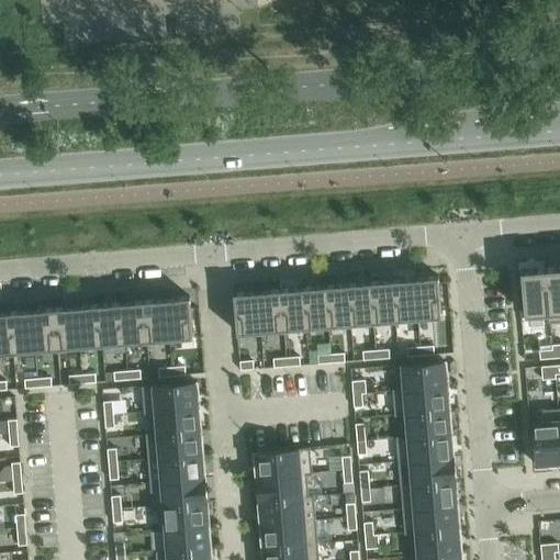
[(559,268),(545,270),(549,325),(559,324),(559,268)]
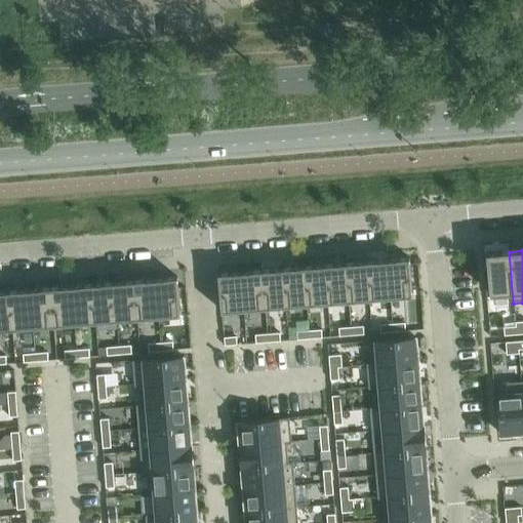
[(509,252),(486,254),(489,300),(511,298),(511,304),(513,304),(509,252)]
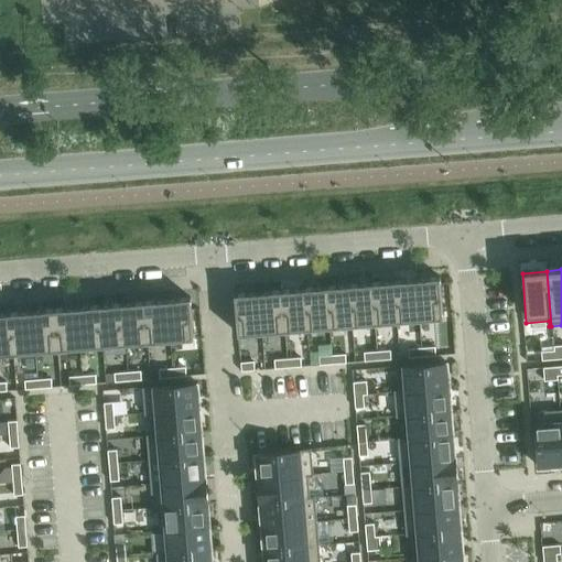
[(439,279),(414,281),(418,322),(442,320),(439,279)]
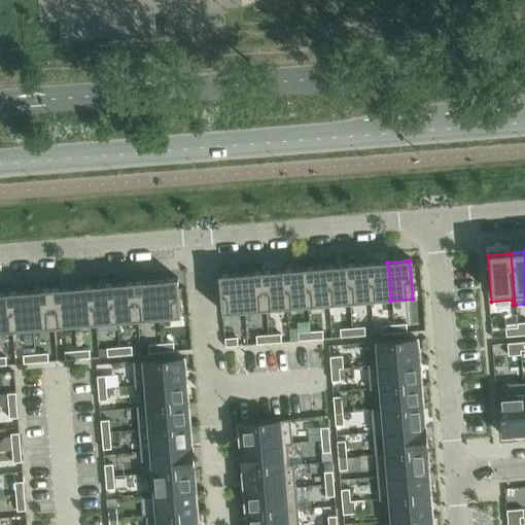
[(387,263),(366,265),(370,302),(390,301),(387,263)]
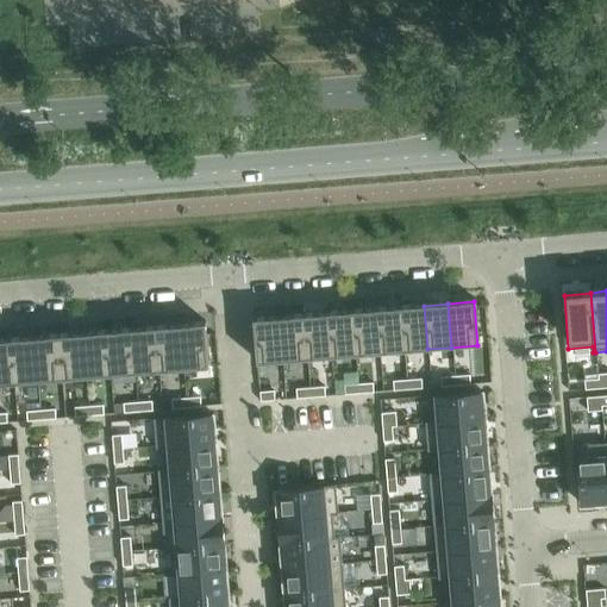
[(424,306),(399,307),(402,351),(427,349),(424,306)]
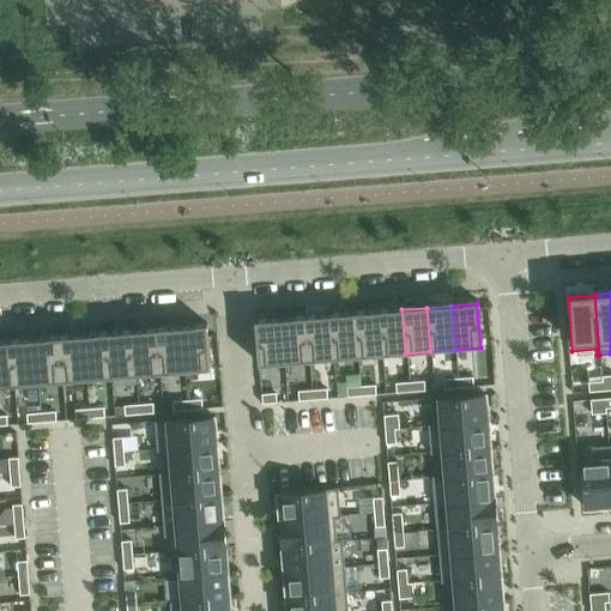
[(401,309),(377,312),(381,356),(405,354),(401,309)]
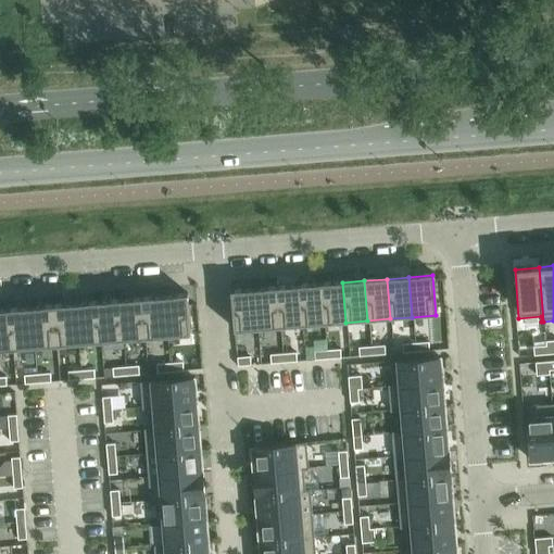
[(342,282),(320,285),(324,325),(345,323),(342,282)]
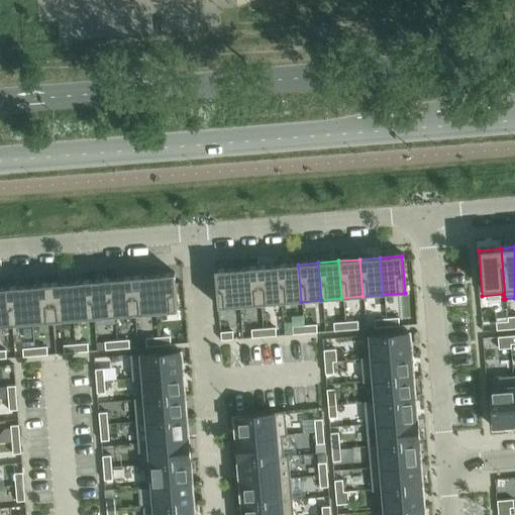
[(298,265),(277,266),(280,303),(301,302),(298,265)]
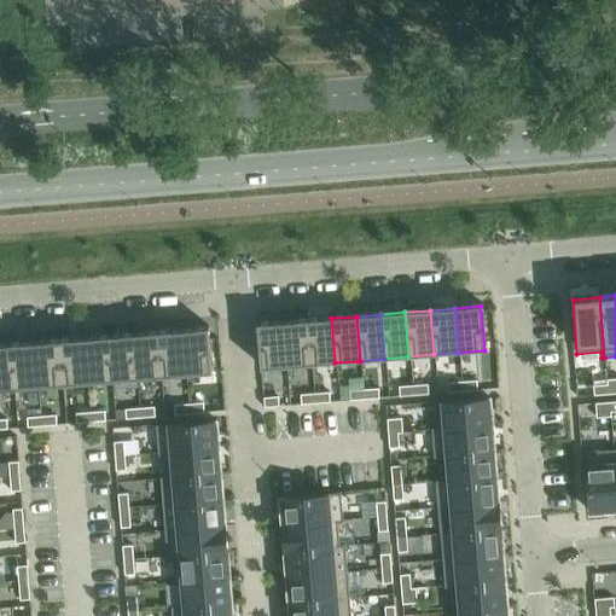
[(331,318),(307,320),(311,365),(335,362),(331,318)]
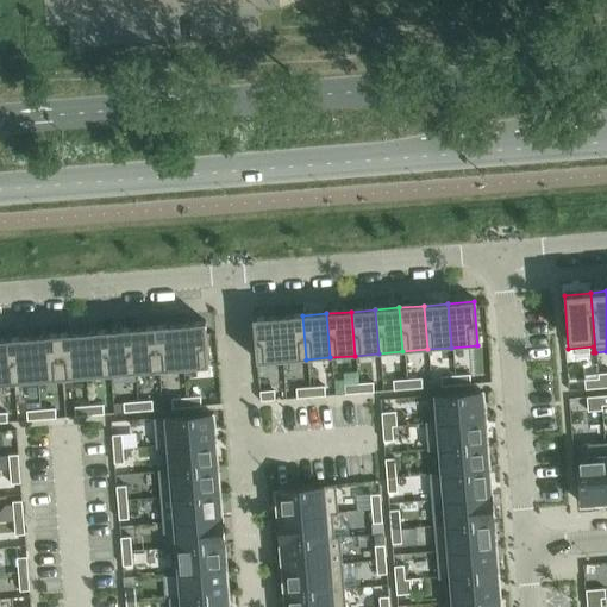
[(302,315),(279,318),(282,362),(306,360),(302,315)]
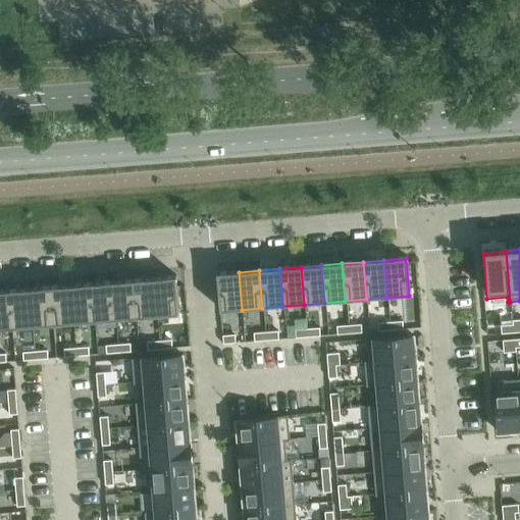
[(239,272),(216,274),(219,312),(242,310),(239,272)]
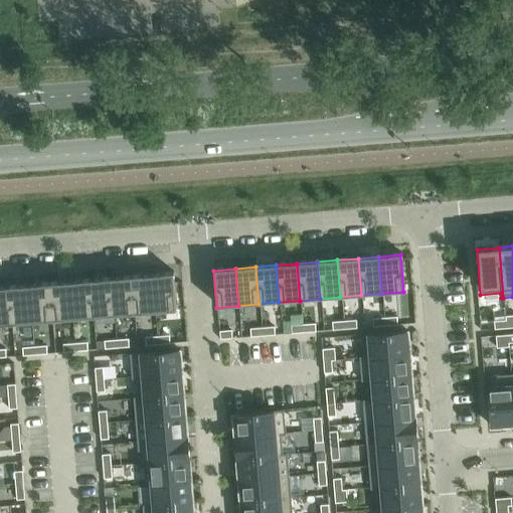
[(173,274),(151,276),(154,313),(176,311),(173,274)]
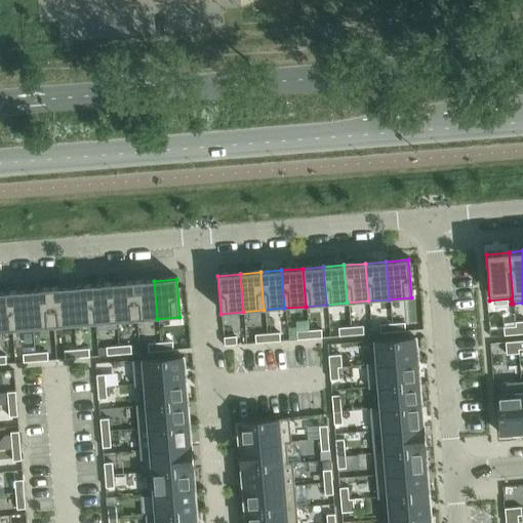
[(154,281),(132,282),(135,320),(157,319),(154,281)]
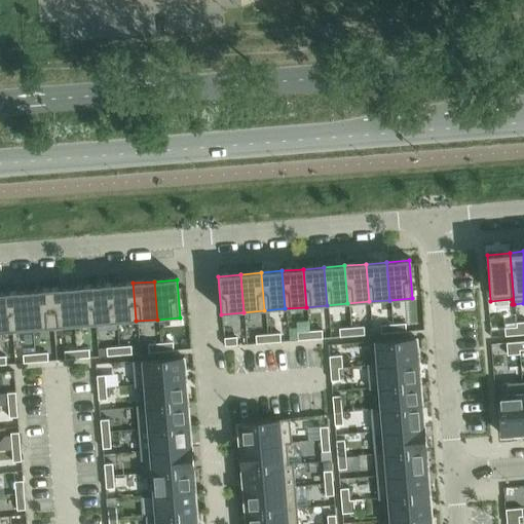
[(133,283),(112,285),(115,323),(136,321),(133,283)]
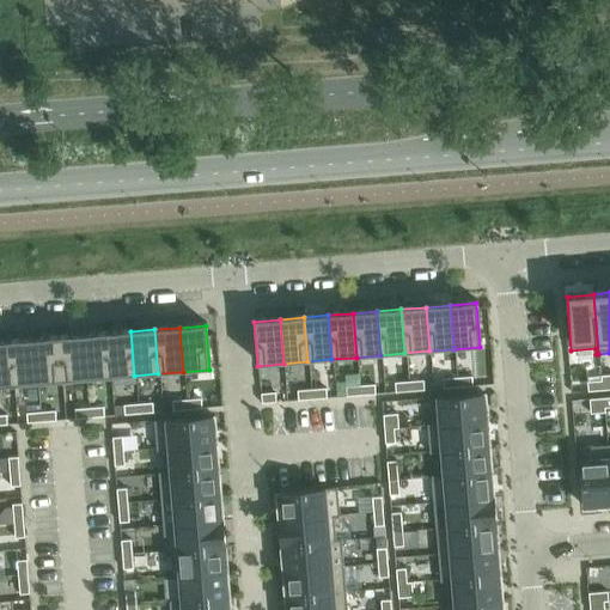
[(130,331),(107,334),(110,378),(134,376),(130,331)]
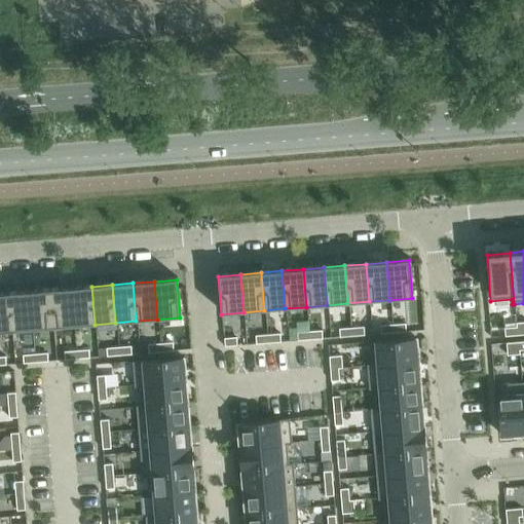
[(91,287),(70,289),(73,326),(95,325),(91,287)]
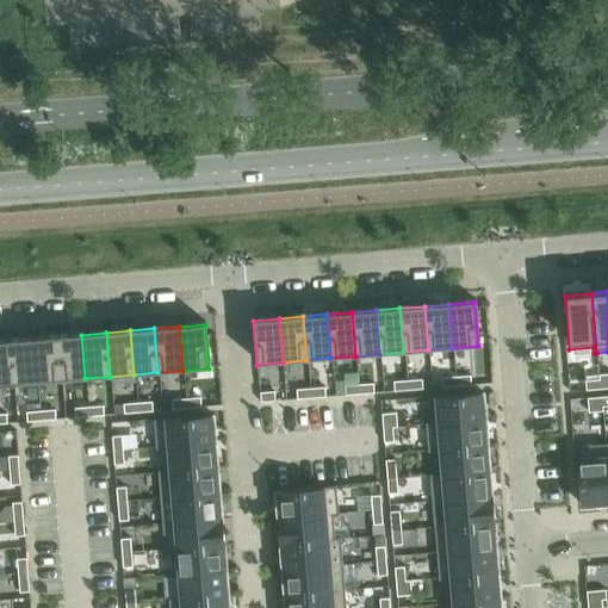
[(81,335),(57,336),(61,380),(85,378),(81,335)]
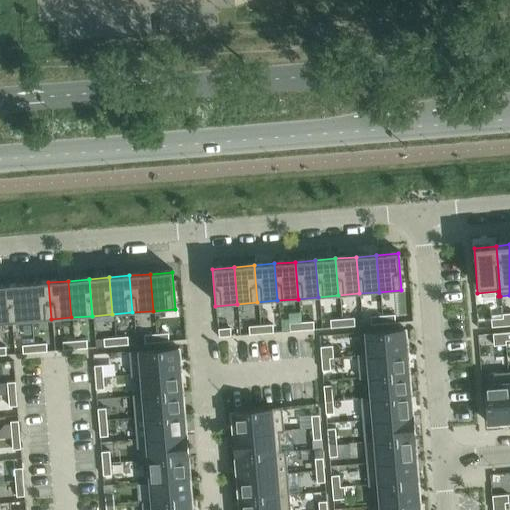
[(48,282),(28,284),(31,321),(51,319),(48,282)]
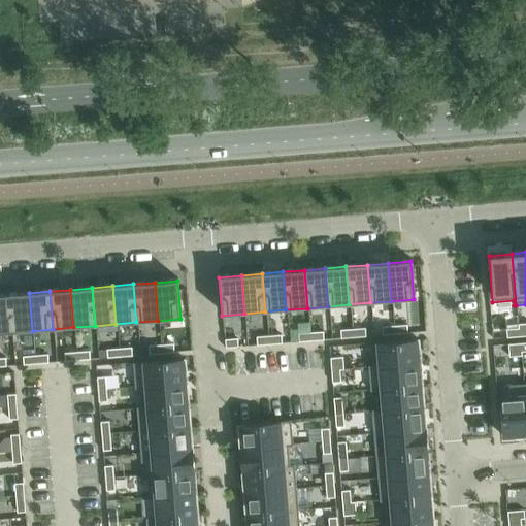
[(29,293),(7,295),(10,333),(32,331),(29,293)]
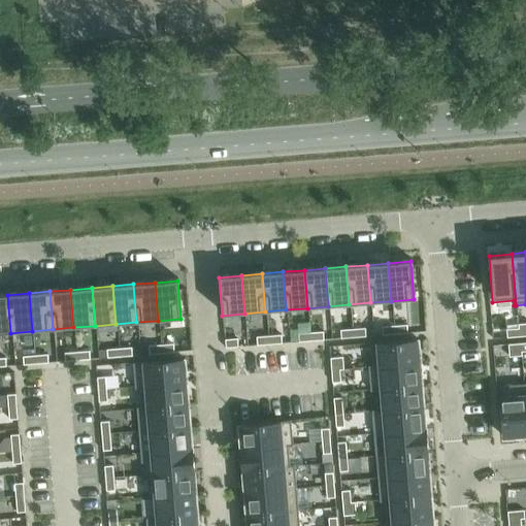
[(7,295),(0,295),(0,333),(10,333),(7,295)]
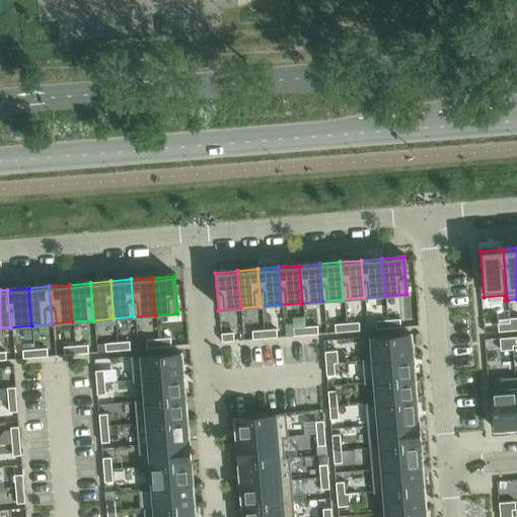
[(516,319),(508,320),(509,324),(509,333),(516,331),(516,319)]
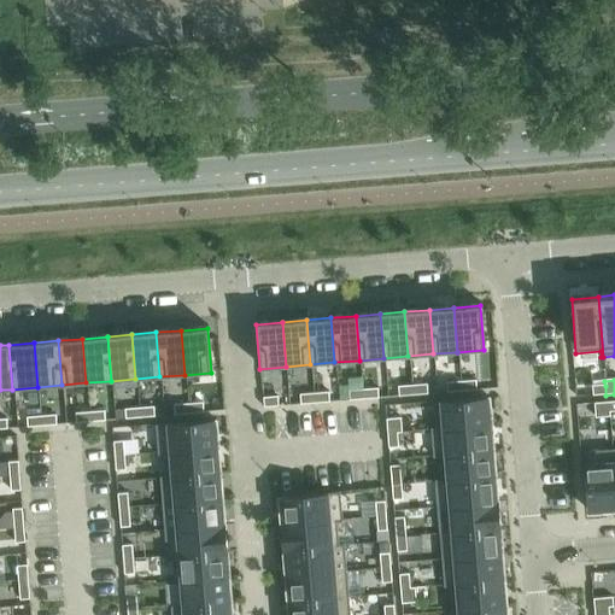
[(475,381),(460,382),(461,393),(475,392),(475,381)]
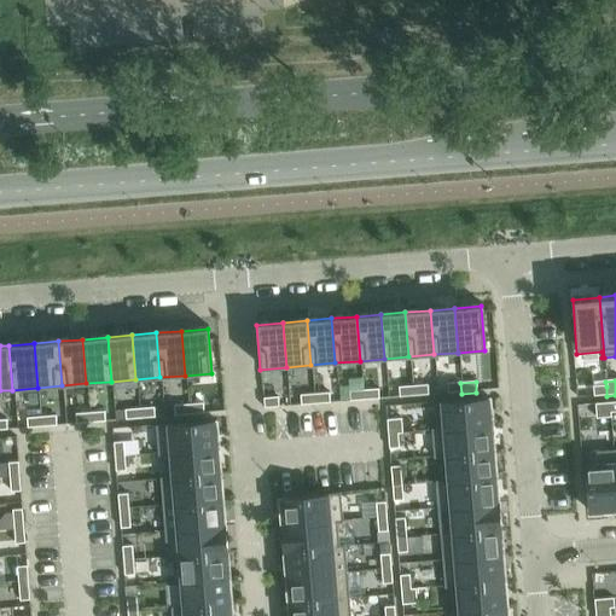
[(460,383),(446,384),(447,395),(462,394),(460,383)]
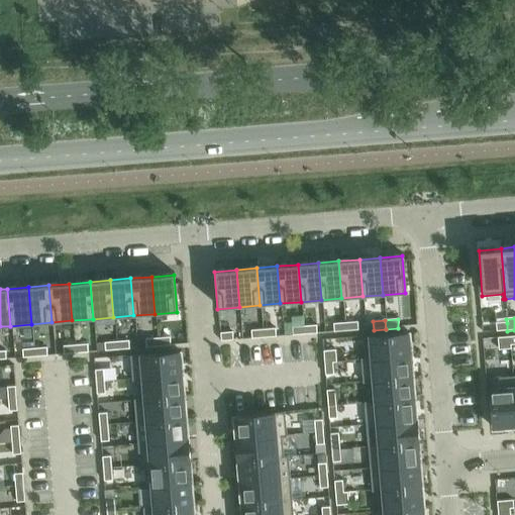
[(356,323),(344,324),(345,332),(357,331),(356,323)]
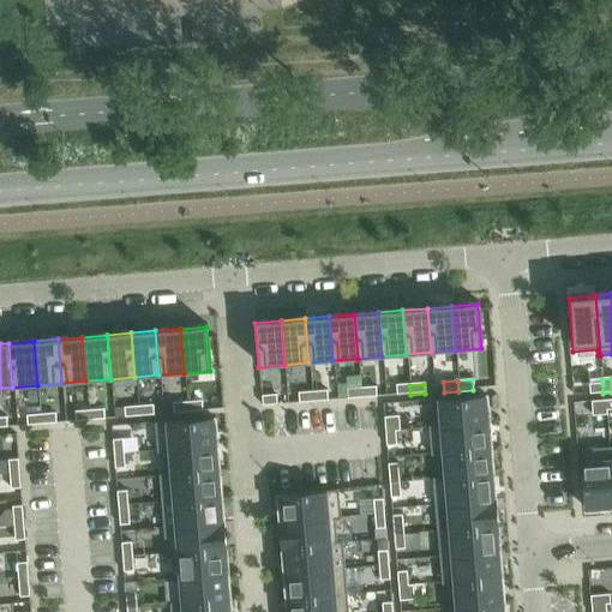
[(603,384),(588,385),(588,395),(603,394),(603,384)]
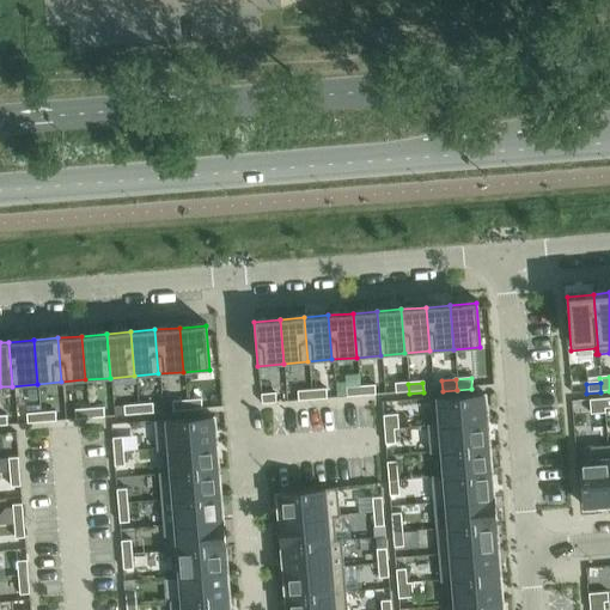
[(408,384),(394,385),(394,395),(409,394),(408,384)]
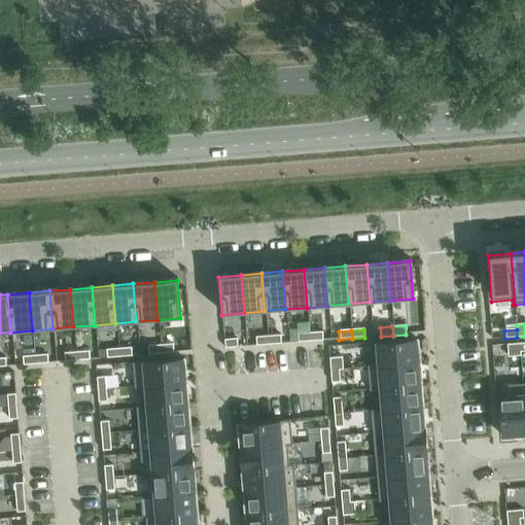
[(321,333),(309,334),(310,342),(322,341),(321,333)]
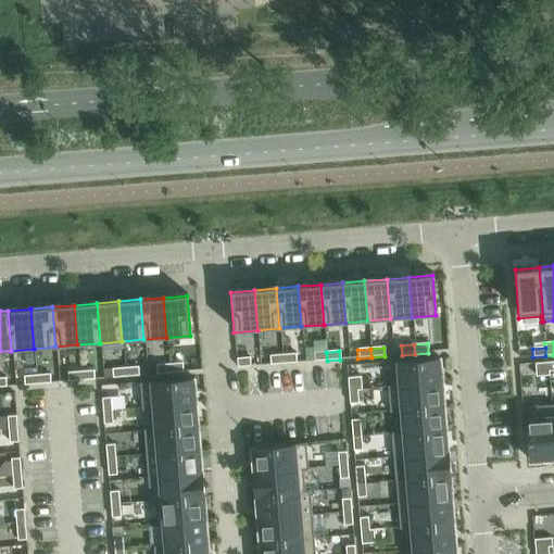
[(326,352),(313,353),(314,362),(327,361),(326,352)]
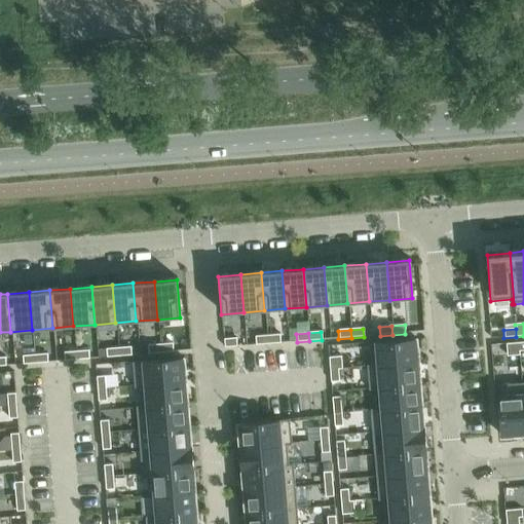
[(279,335),(266,336),(267,345),(279,344),(279,335)]
